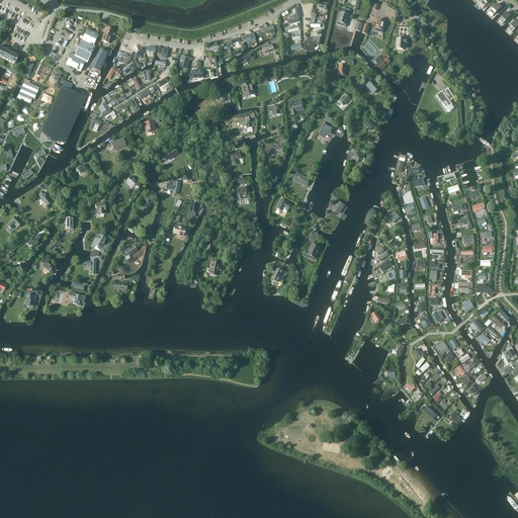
[(478,0),(481,3),(485,7),(487,9),(490,6),(488,3),(490,0),(478,0)]
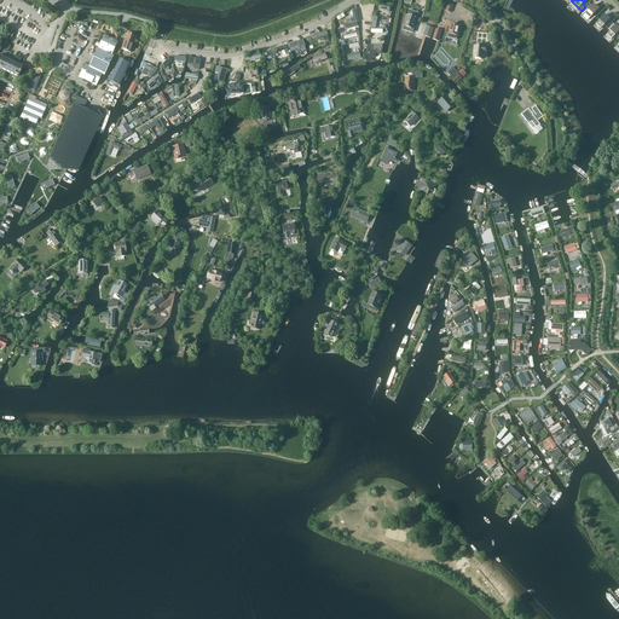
[(590,18),(599,10),(594,5),(585,13),(590,18)]
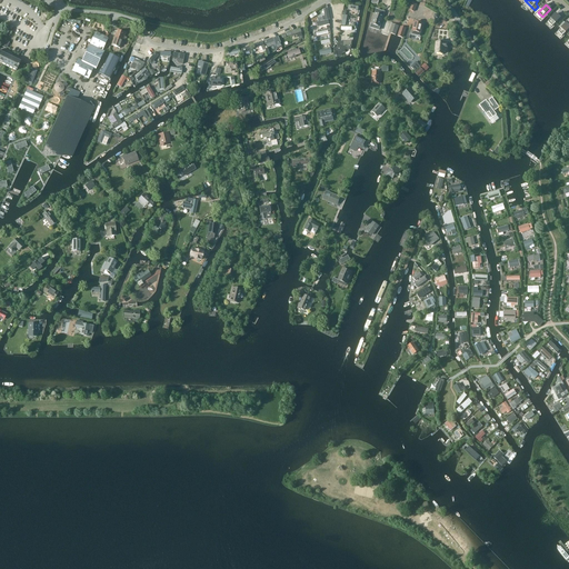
[(379,30),(385,12),(377,10),(371,28),(379,30)]
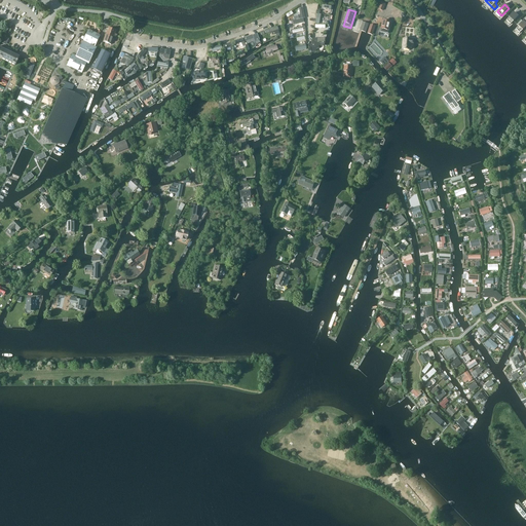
[(294,11),(287,15),(290,22),(296,17),(294,11)]
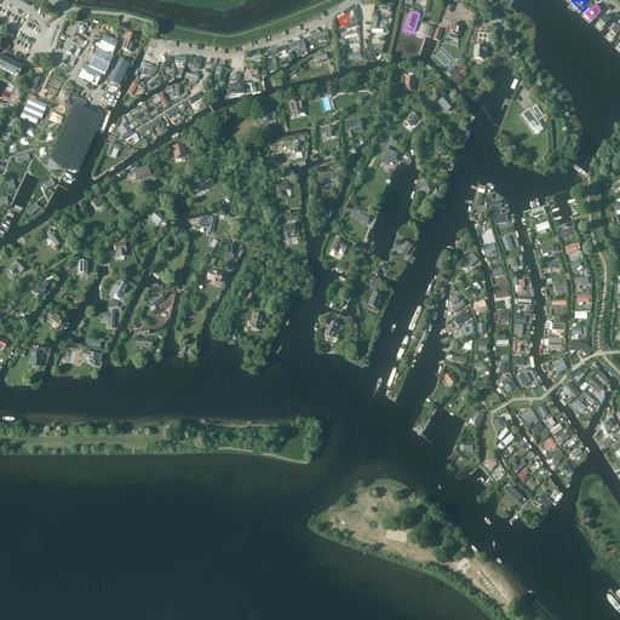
[(602,29),(610,19),(606,16),(597,24),(602,29)]
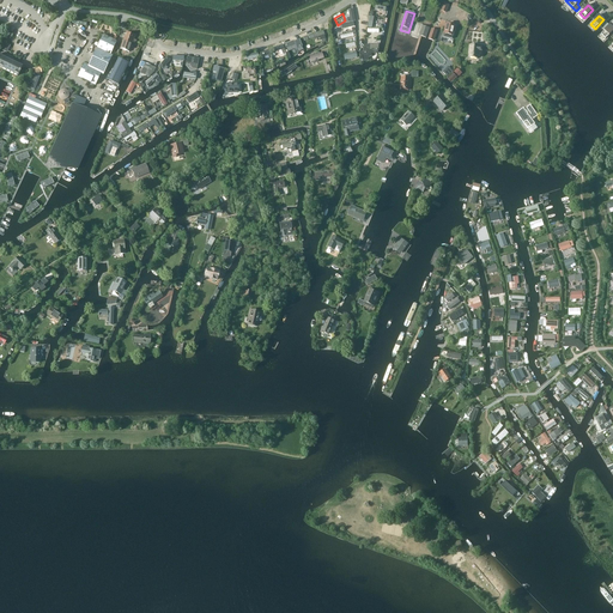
[(451,40),(455,26),(454,26),(455,23),(451,23),(450,25),(447,24),(443,37),(451,40)]
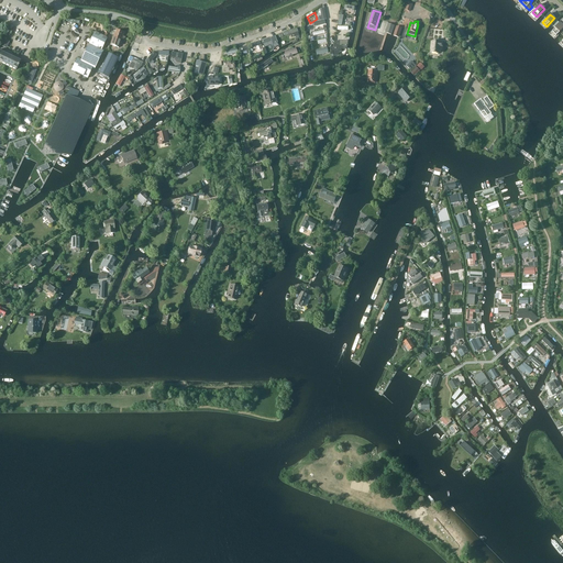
[(385,33),(392,35),(395,25),(388,23),(385,33)]
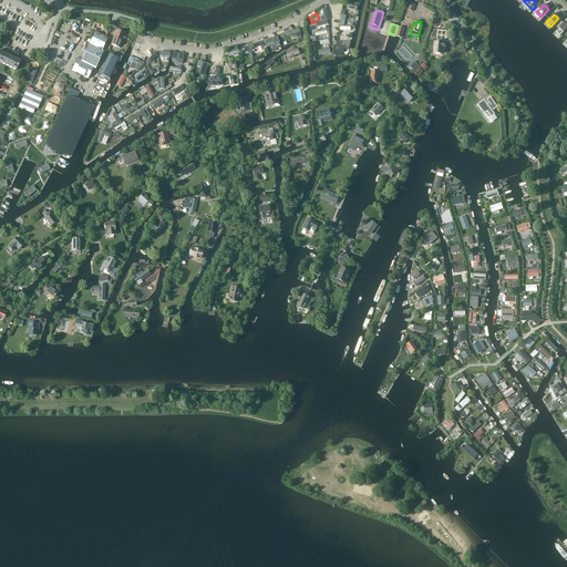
[(560,35),(566,28),(566,27),(564,23),(556,32),(560,35)]
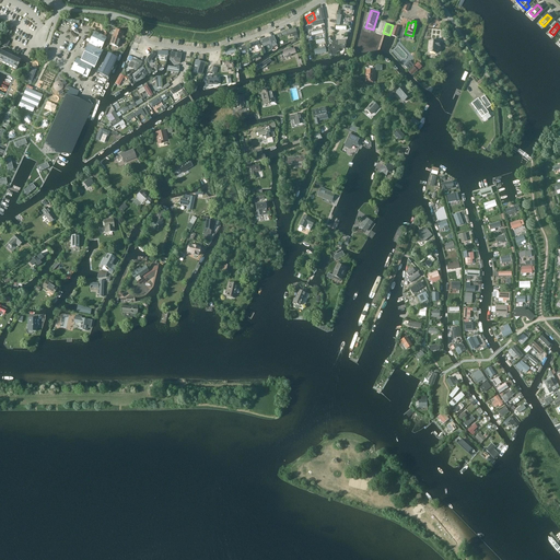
[(287,31),(288,35),(289,35),(292,35),(293,37),(298,36),(296,32),(295,28),(287,31)]
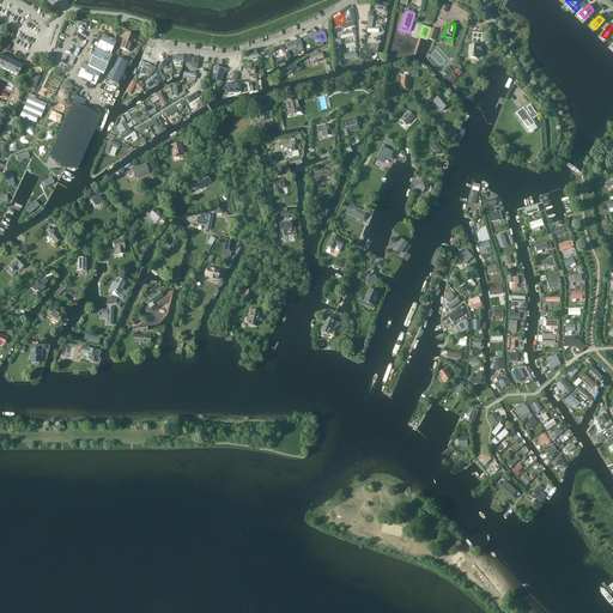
[(129,52),(135,36),(126,32),(120,48),(129,52)]
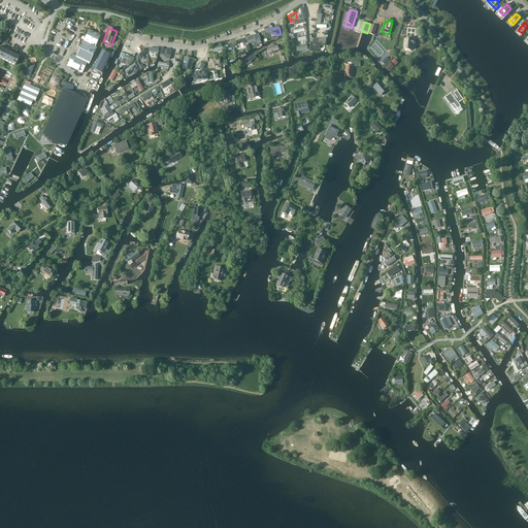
[(89,31),(84,41),(95,47),(100,36),(89,31)]
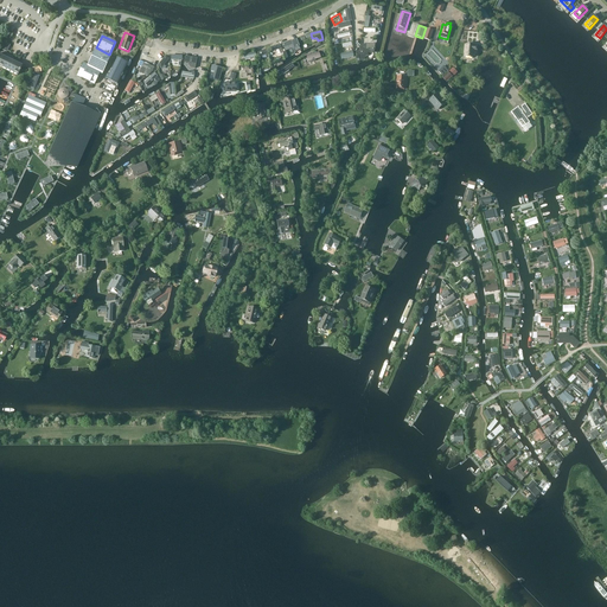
[(477,52),(478,46),(474,46),(467,45),(465,57),(473,58),(473,52),(477,52)]
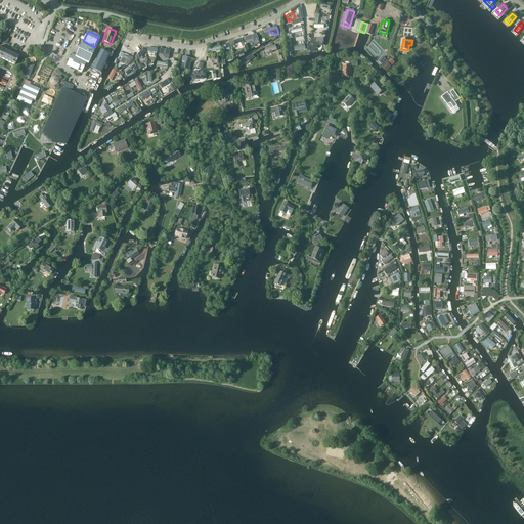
[(83,41),(76,56),(88,63),(95,48),(94,47),(83,41)]
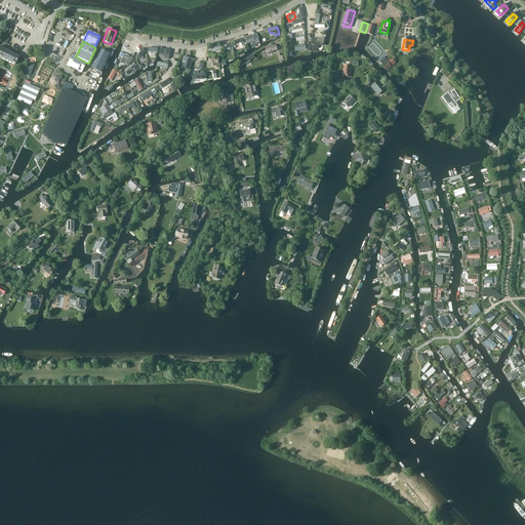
[(277,50),(274,45),(264,48),(266,54),(277,50)]
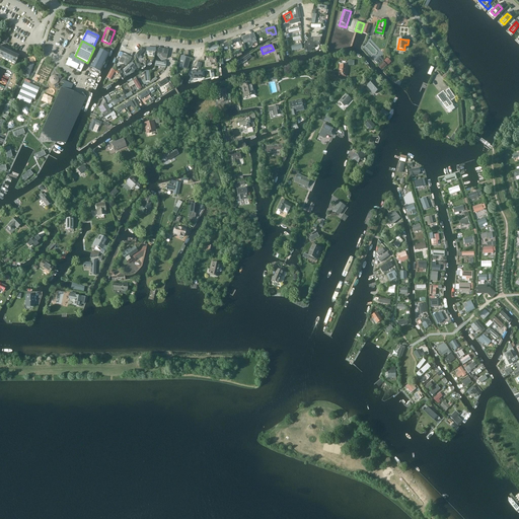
[(18,57),(0,47),(0,57),(15,64),(18,57)]
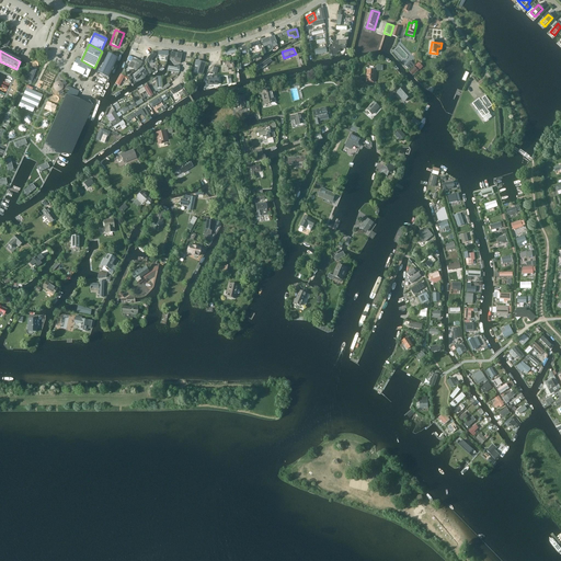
[(171,53),(170,58),(176,59),(175,63),(180,64),(181,64),(182,54),(171,52),(171,53)]
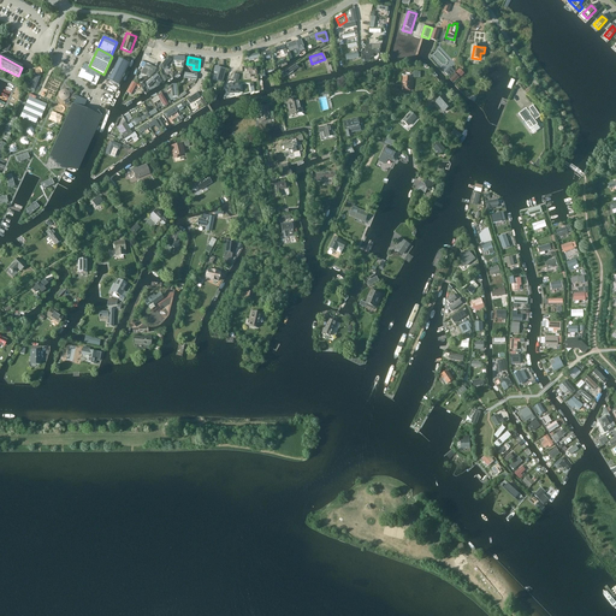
[(160,67),(164,71),(171,60),(167,58),(160,67)]
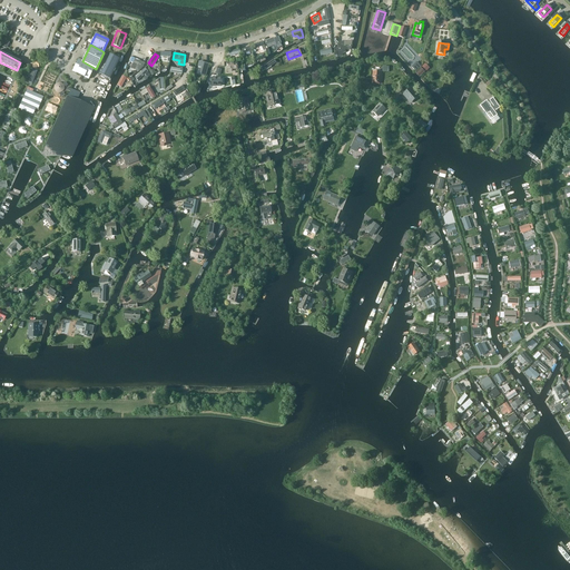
[(101,75),(110,79),(119,59),(110,55),(101,75)]
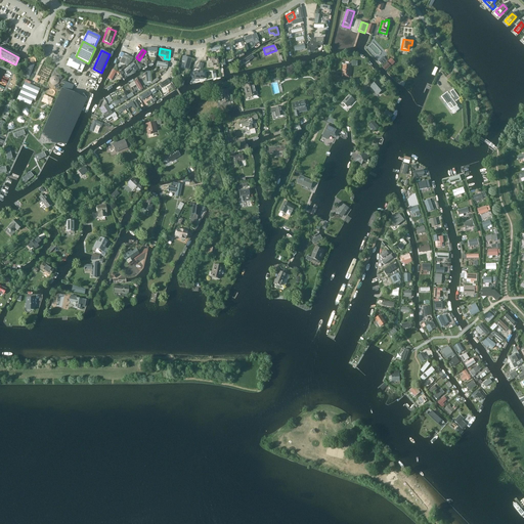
[(132,57),(124,53),(122,58),(126,60),(124,64),(127,67),(132,60),(132,58),(132,57)]
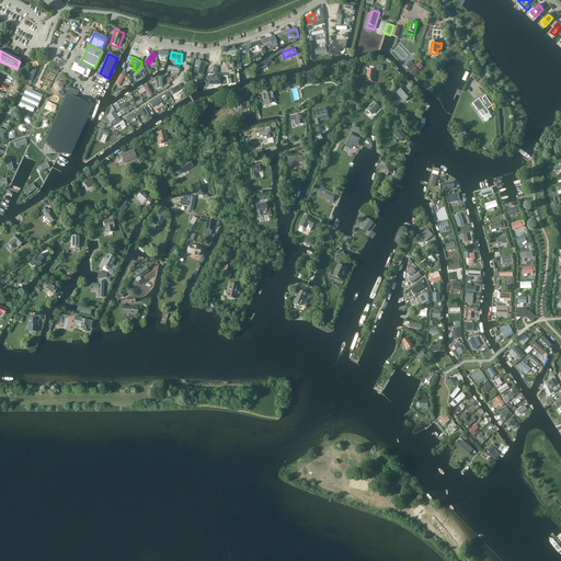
[(91,75),(94,69),(94,68),(81,60),(77,58),(71,70),(87,78),(89,73),(91,75)]
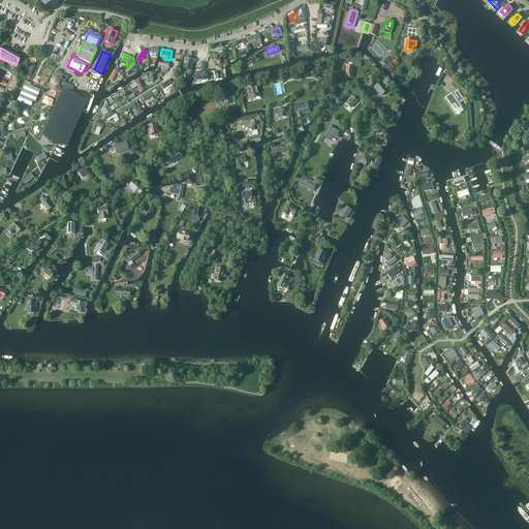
[(256,59),(253,56),(242,64),(244,68),(256,59)]
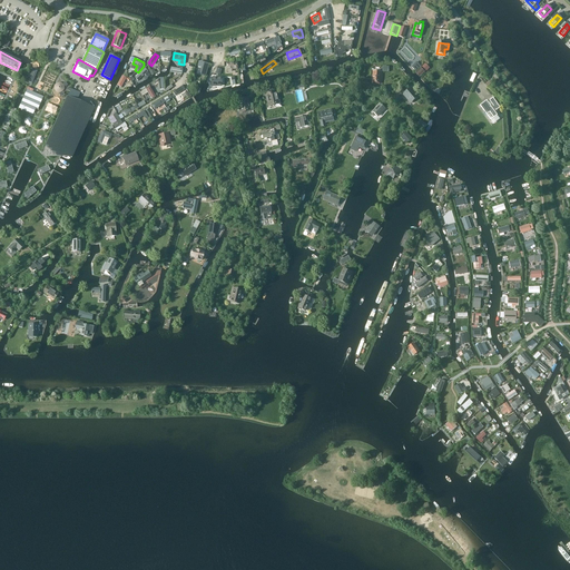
[(205,77),(208,65),(199,62),(198,67),(202,68),(199,75),(205,77)]
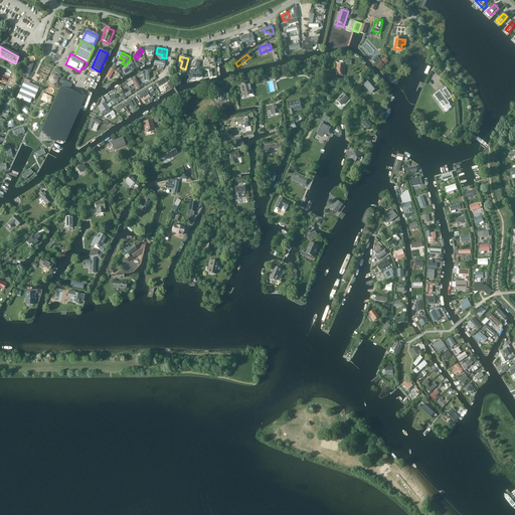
[(209,64),(209,63),(215,62),(214,56),(204,56),(205,64),(209,64)]
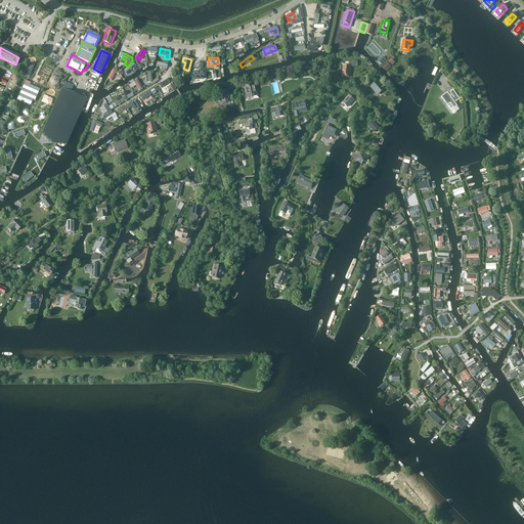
[(379,61),(382,66),(387,61),(383,57),(379,61)]
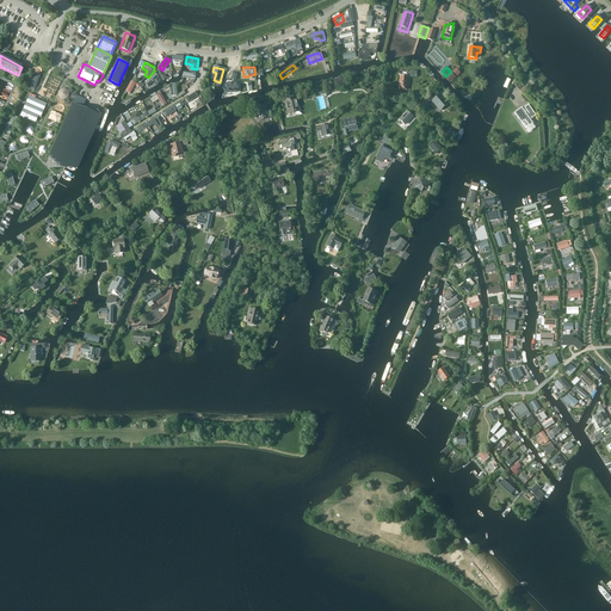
[(445,79),(450,82),(456,78),(451,73),(445,79)]
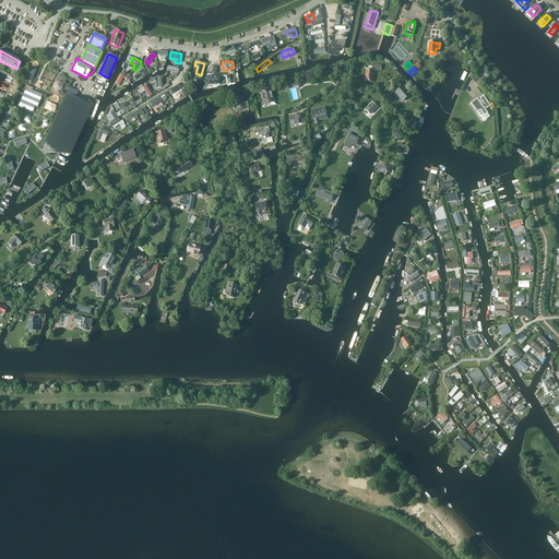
[(375,69),(366,68),(364,82),(372,84),(375,69)]
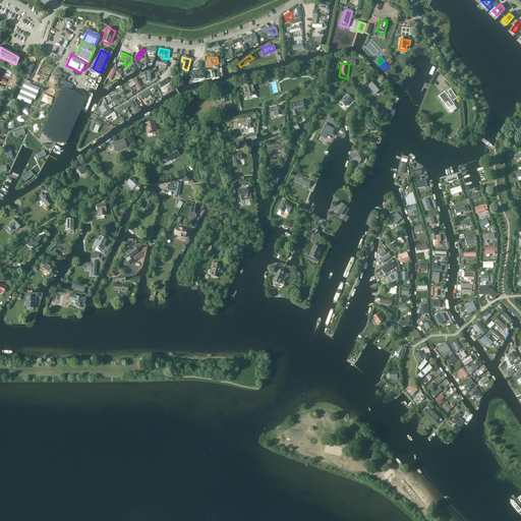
[(29,75),(33,66),(27,64),(23,74),(29,75)]
